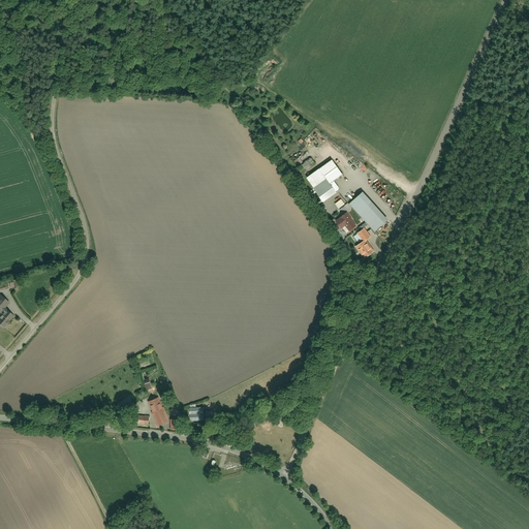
[(320,153),(323,158),(336,150),(328,137),(321,142),(327,149),(320,153)]
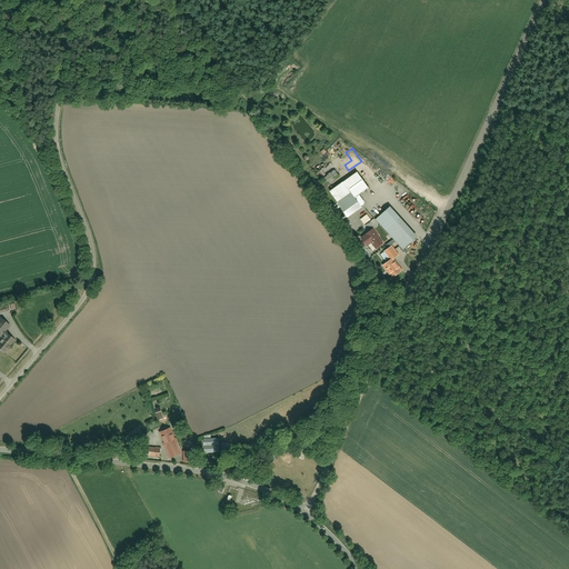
[(322,178),(326,185),(339,176),(335,169),(322,178)]
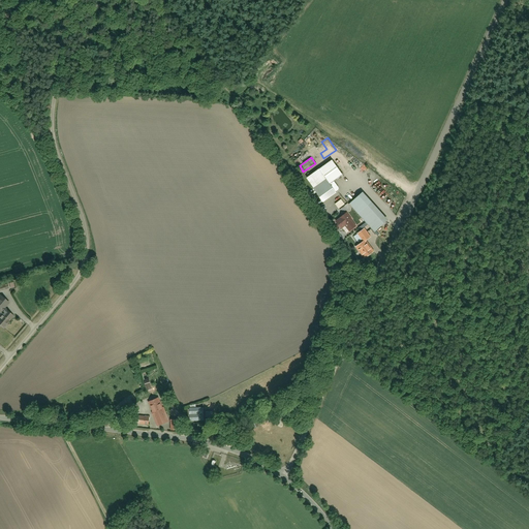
[(306,178),(323,201),(337,192),(329,182),(341,173),(332,159),(306,178)]
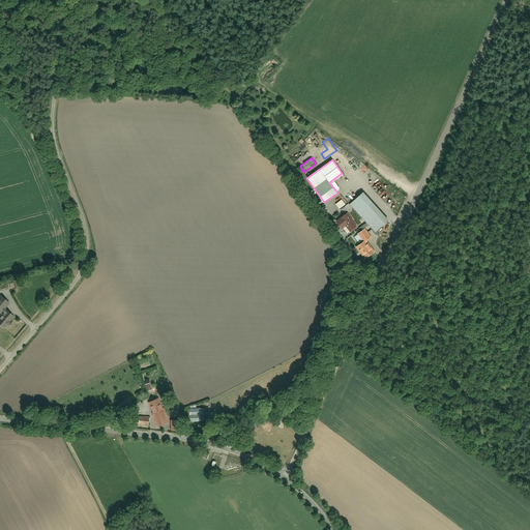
[(346,215),(339,221),(348,234),(355,228),(346,215)]
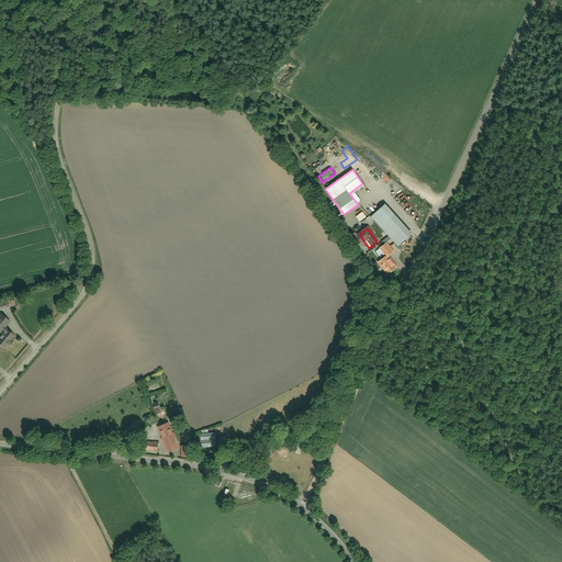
[(379,249),(384,257),(378,262),(388,276),(396,268),(388,257),(393,253),(385,244),(379,249)]
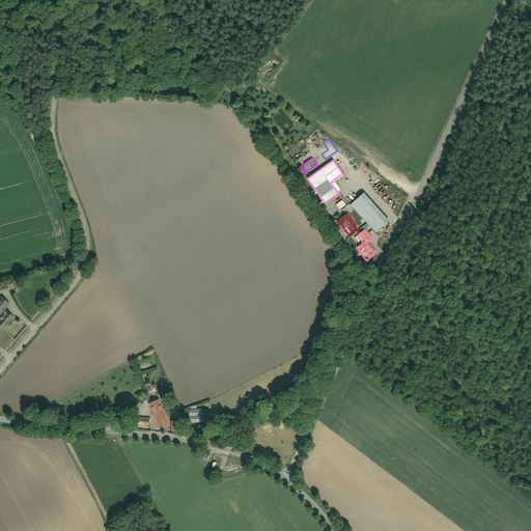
[(0,312),(0,313),(3,314),(0,317),(0,328),(4,331),(14,317),(3,309),(7,303),(0,298),(0,312)]
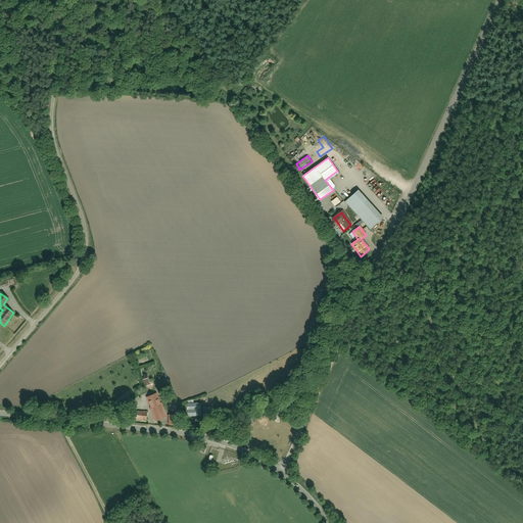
[(142,379),(144,386),(151,384),(149,377),(142,379)]
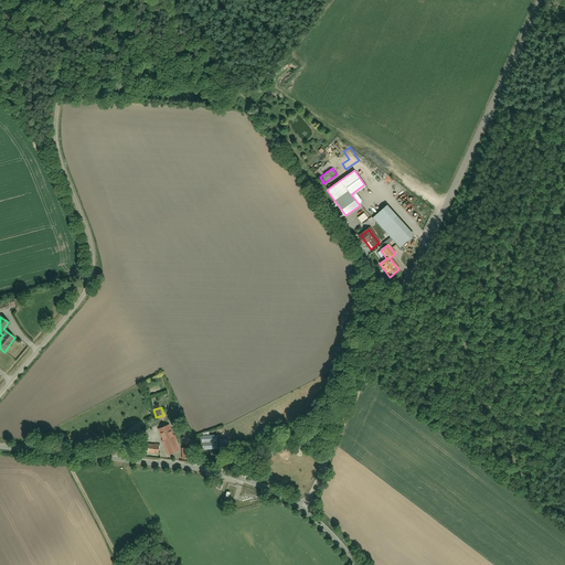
[(146,423),(149,429),(156,426),(153,420),(146,423)]
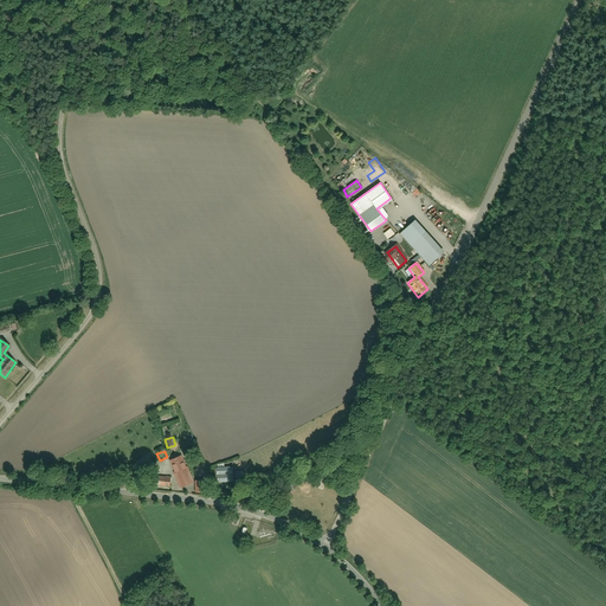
[(184,456),(171,461),(180,487),(193,482),(184,456)]
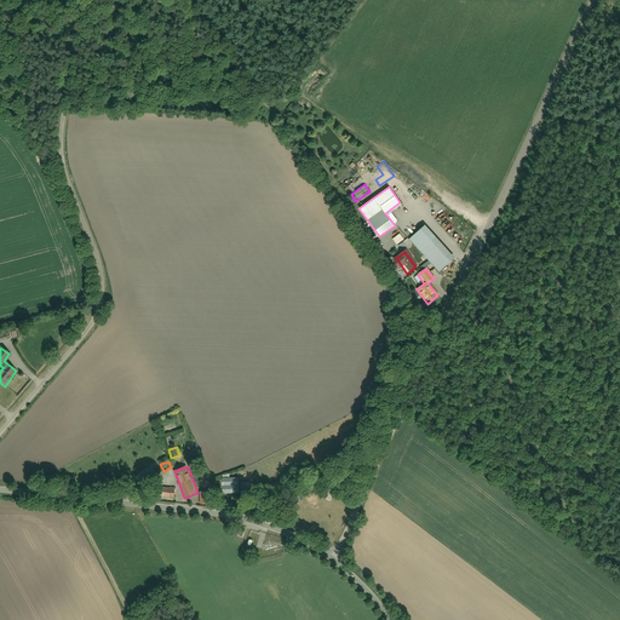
[(159,487),(158,498),(173,499),(174,488),(159,487)]
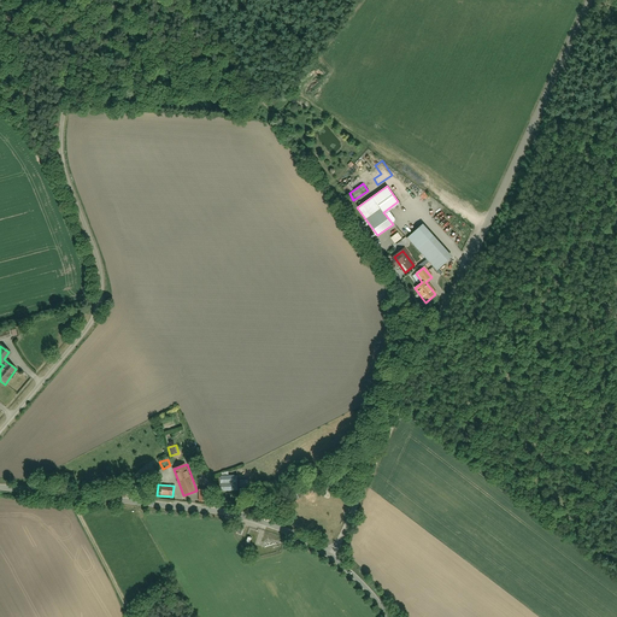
[(198,489),(198,501),(207,501),(209,489),(198,489)]
